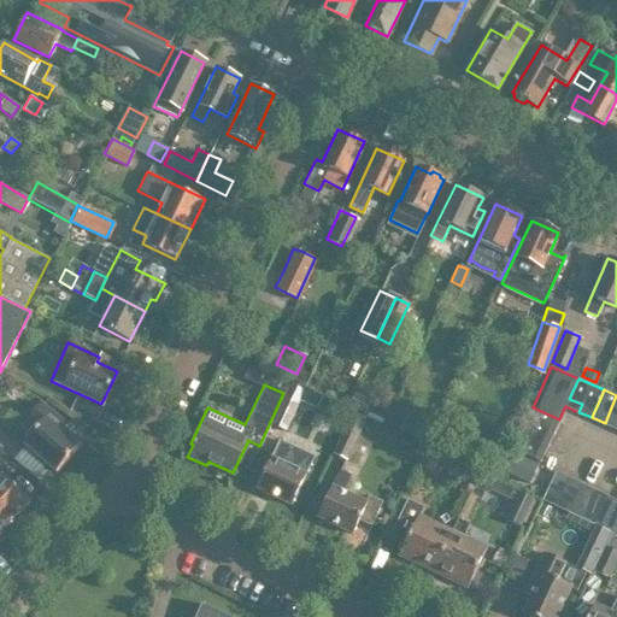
[(616,428),(616,395),(605,423),(616,428)]
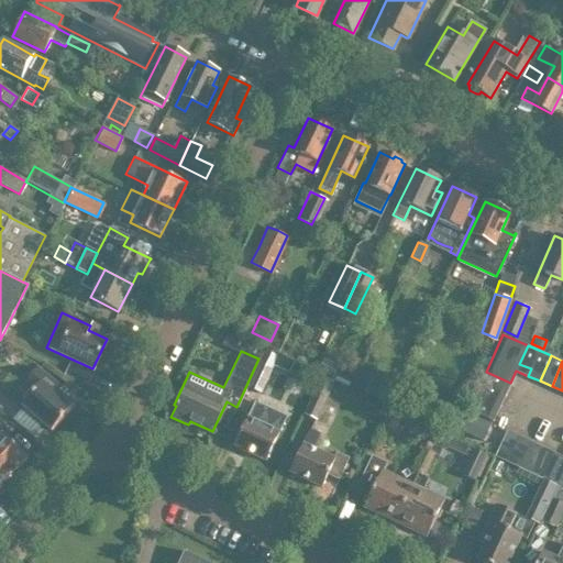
[(258,363),(246,386),(258,392),(269,367),(258,363)]
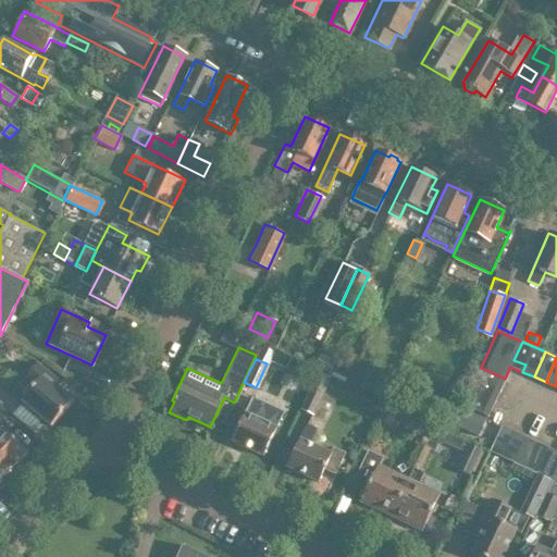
[(34,385),(22,399),(51,425),(73,400),(57,386),(60,382),(37,362),(24,378),(34,385)]
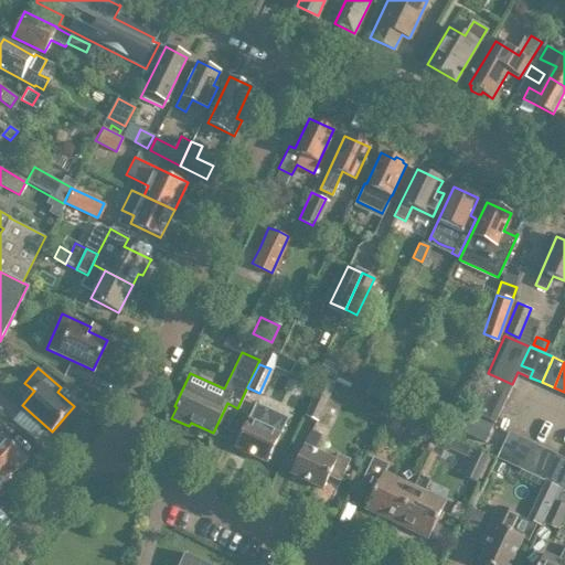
[(351,386),(371,396),(379,381),(359,371),(351,386)]
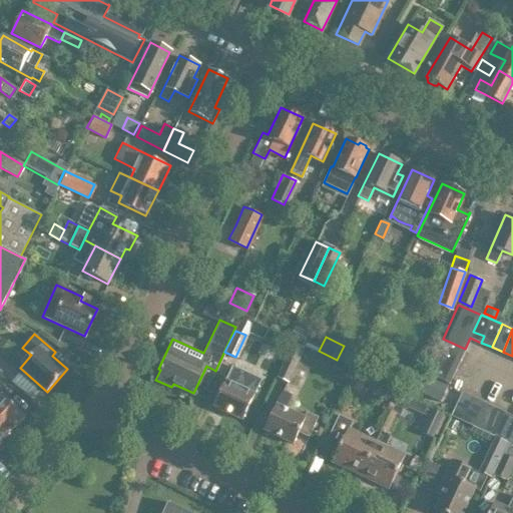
[(465,349),(443,339),(434,359),(456,369),(465,349)]
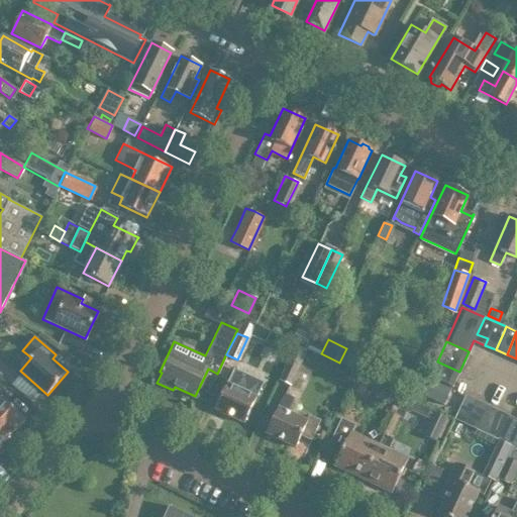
[(288,384),(303,352),(293,348),(279,379),(288,384)]
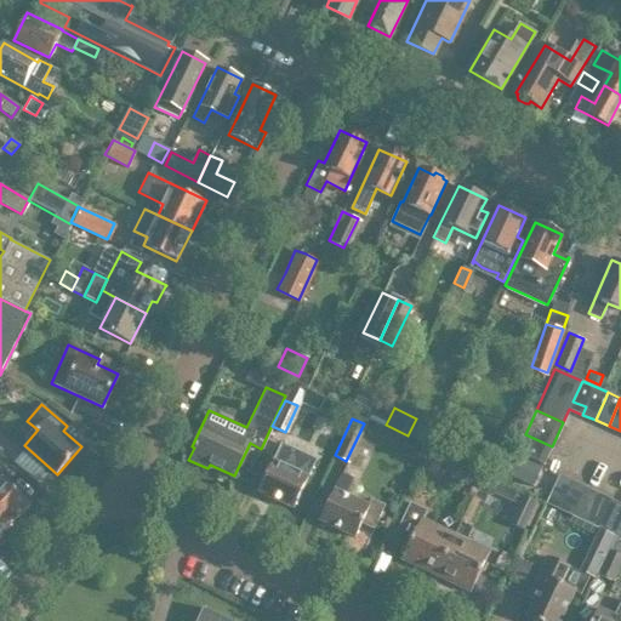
[(552,446),(525,434),(518,450),(545,462),(552,446)]
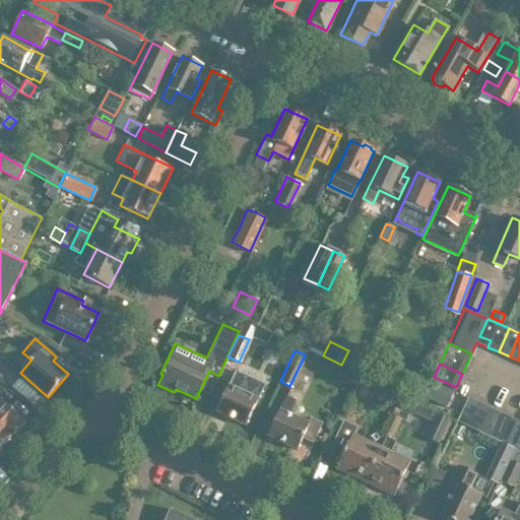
[(234,372),(215,410),(245,425),(264,384),(235,370),(234,372)]
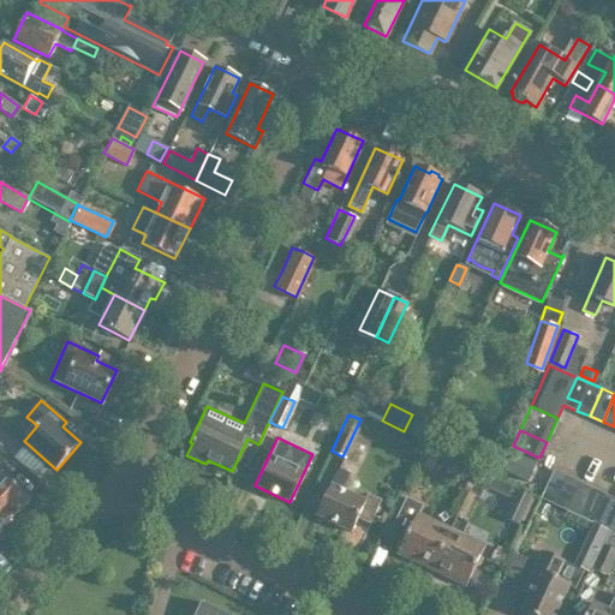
[(417,461),(431,467),(439,452),(424,445),(417,461)]
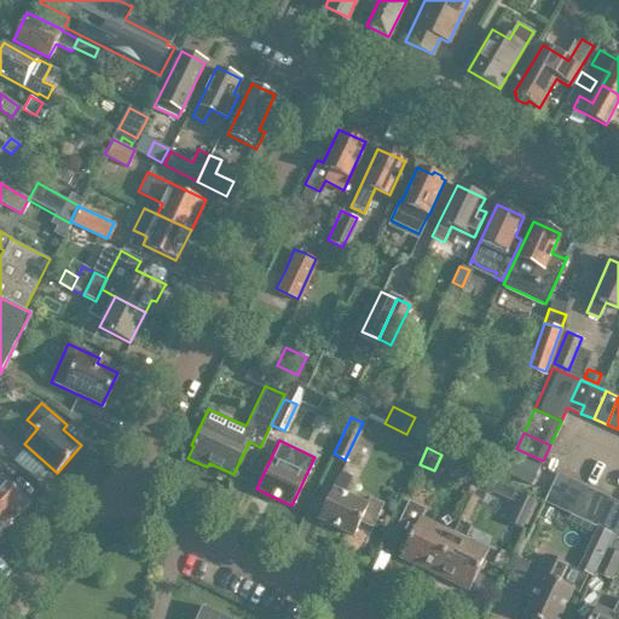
[(498,474),(509,455),(496,449),(486,468),(498,474)]
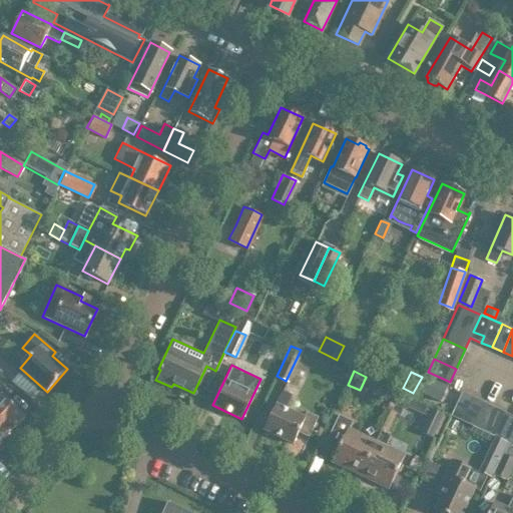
[(421,390),(443,400),(448,389),(427,379),(421,390)]
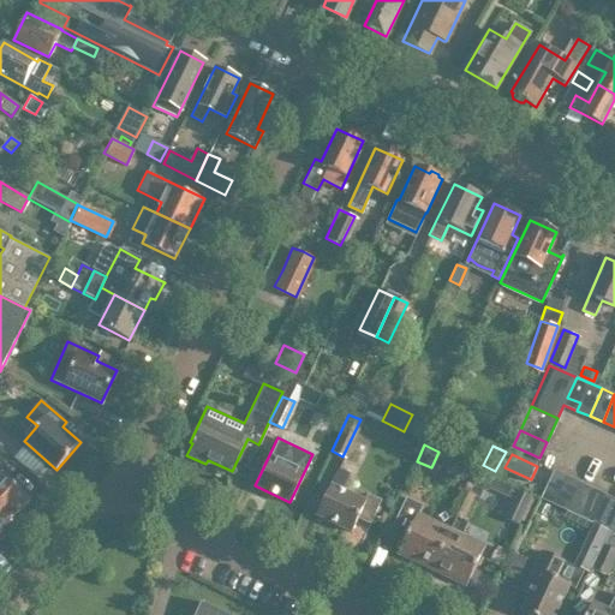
[(341,490),(348,473),(338,469),(316,514),(352,531),(359,515),(370,520),(381,496),(370,491),(365,501),(341,490)]
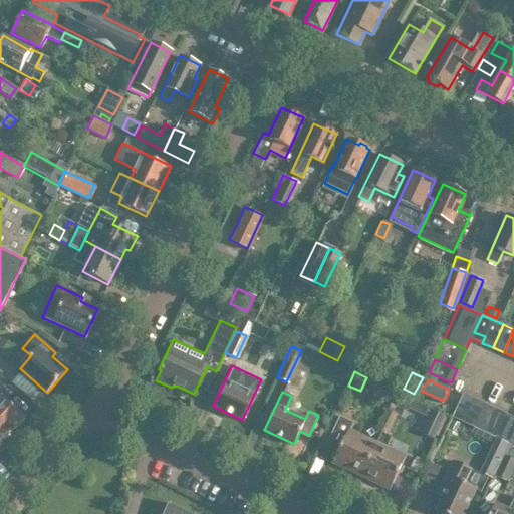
[(401,393),(393,411),(398,414),(401,415),(403,411),(409,397),(401,393)]
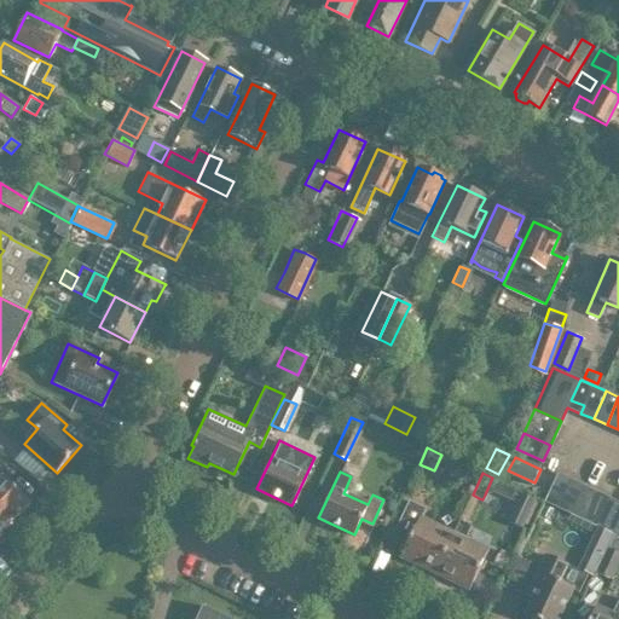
[(572,479),(559,473),(545,501),(559,508),(572,479)]
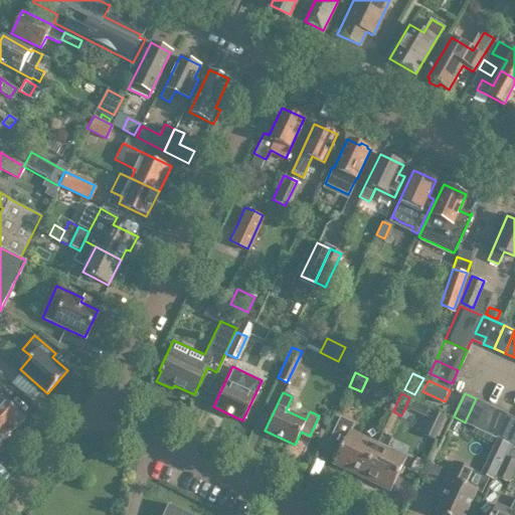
[(0,430),(7,437),(25,417),(2,395),(0,397),(0,430)]
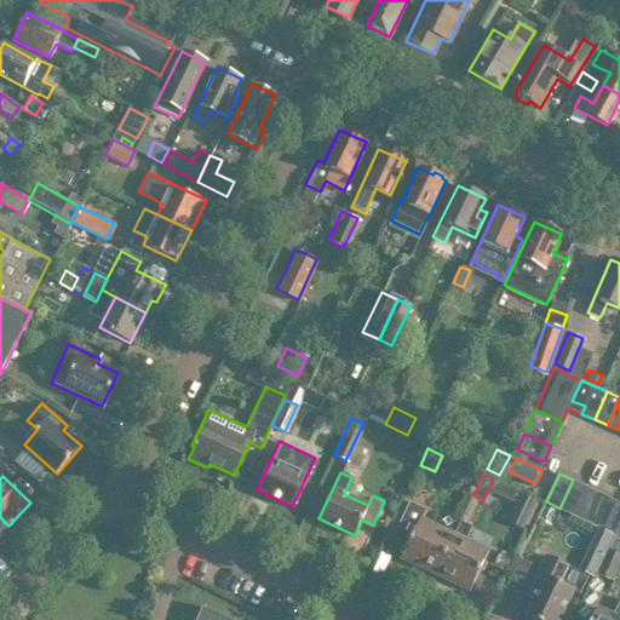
[(573,480),(560,509),(572,514),(585,486),(573,480)]
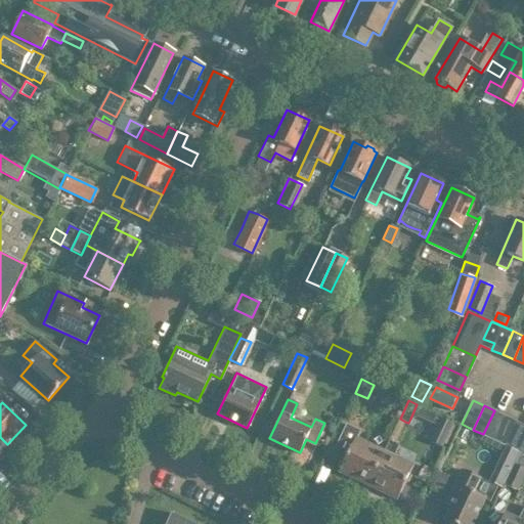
[(483,434),(494,440),(506,416),(494,410),(483,434)]
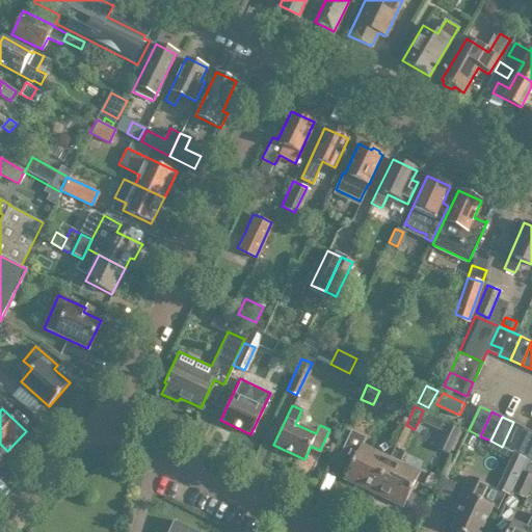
[(394,433),(406,440),(411,428),(406,425),(399,422),(394,433)]
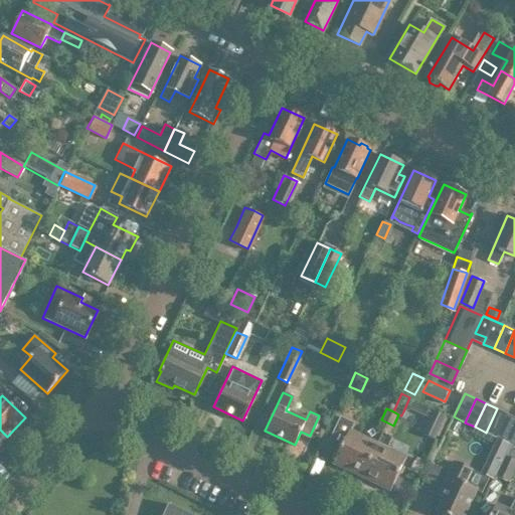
[(486,433),(497,437),(508,413),(497,408),(486,433)]
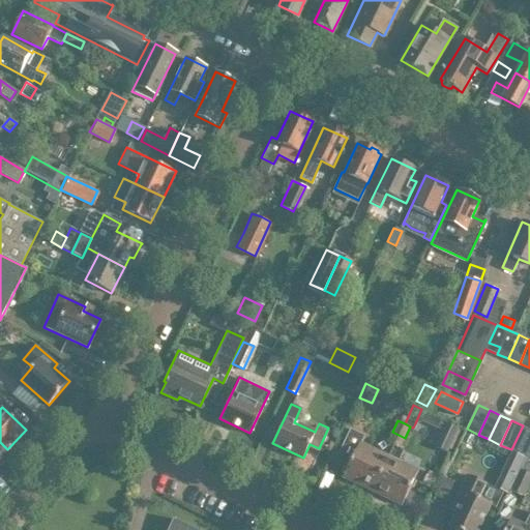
[(434,445),(446,451),(457,428),(444,421),(434,445)]
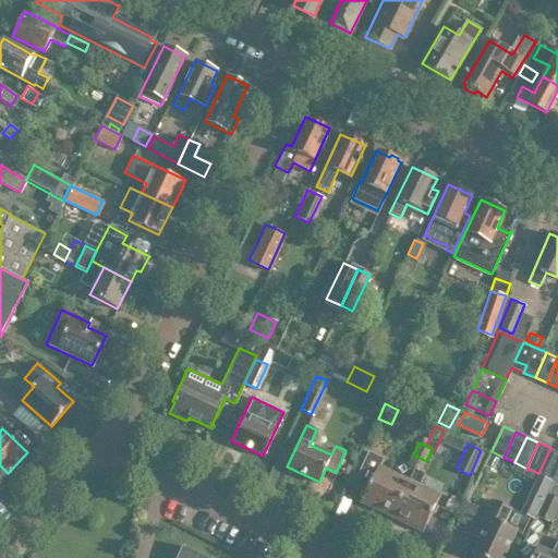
[(550,480),(557,462),(557,451),(550,448),(538,473),(550,480)]
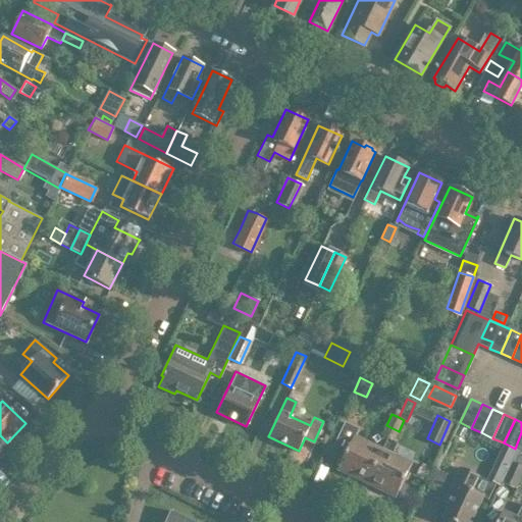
[(331,449),(345,455),(338,469),(367,482),(383,449),(354,435),(358,426),(345,420),(331,449)]
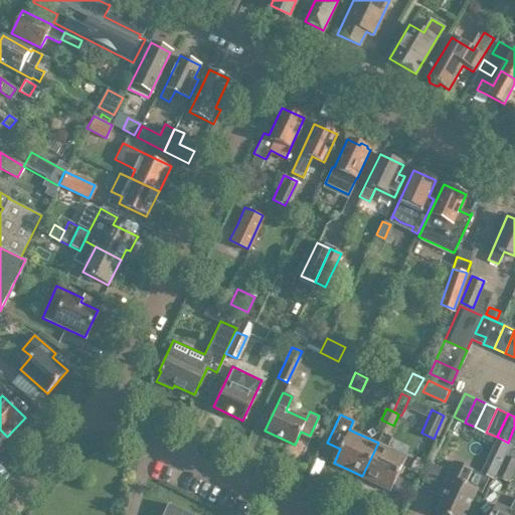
[(393,425),(381,419),(377,428),(383,432),(388,435),(393,425)]
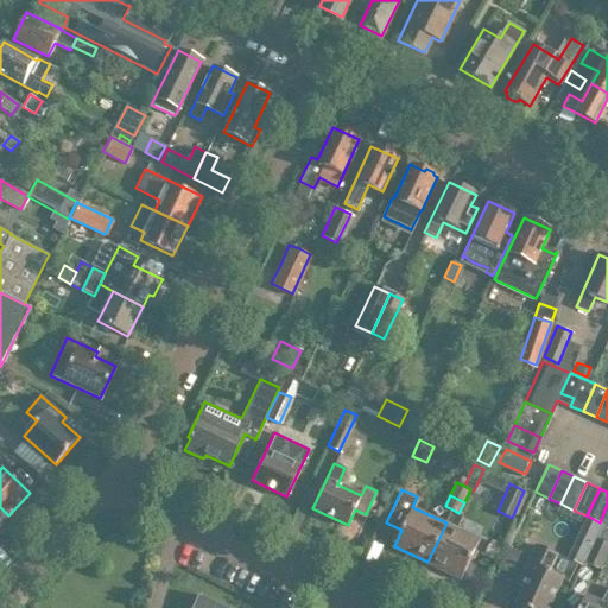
[(453,510),(447,523),(428,562),(462,577),(480,539),(457,529),(463,515),(458,513),(453,510)]
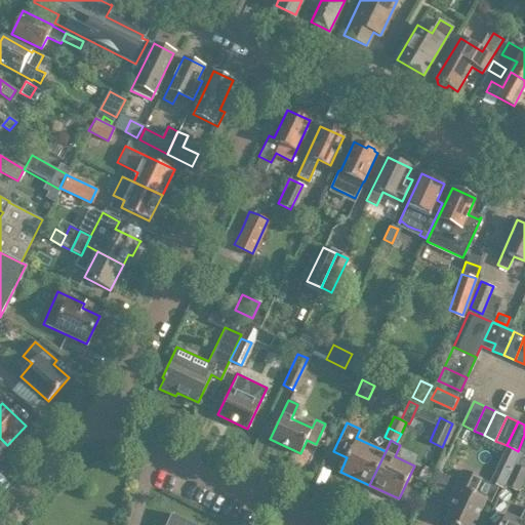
[(524,468),(524,462),(519,459),(516,466),(524,470),(524,468)]
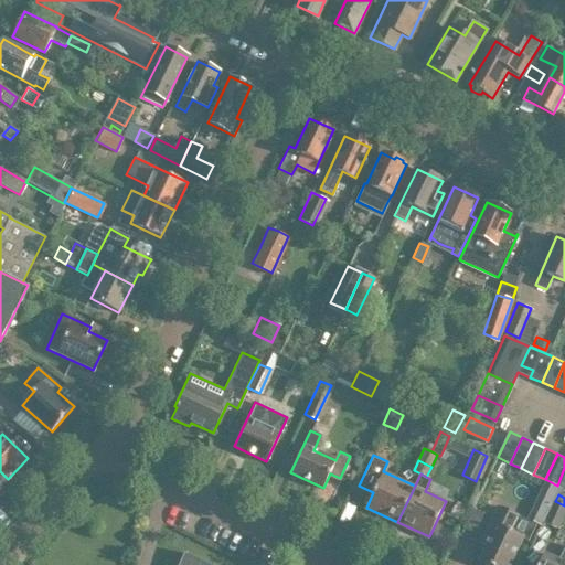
[(564,505),(555,501),(545,521),(556,526),(564,507),(564,505)]
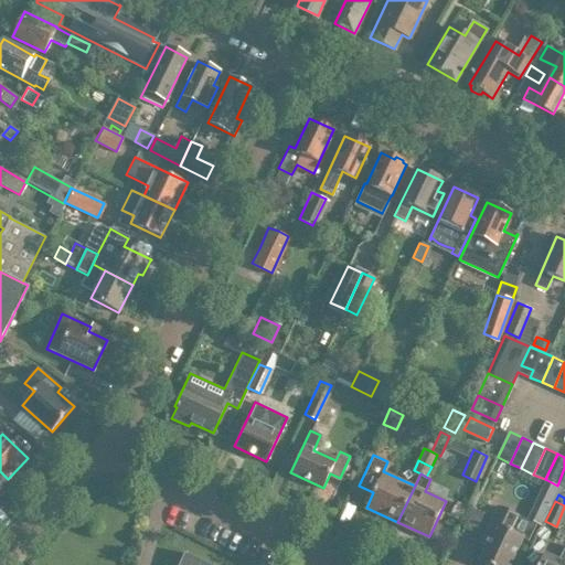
[(484,535),(489,537),(478,561),(487,564),(509,564),(523,537),(529,541),(536,524),(498,505),(484,535)]
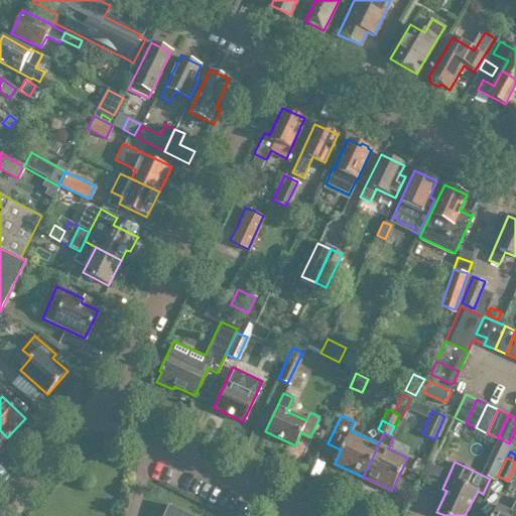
[(491,515),(515,515),(515,498),(510,511),(496,505),(491,515)]
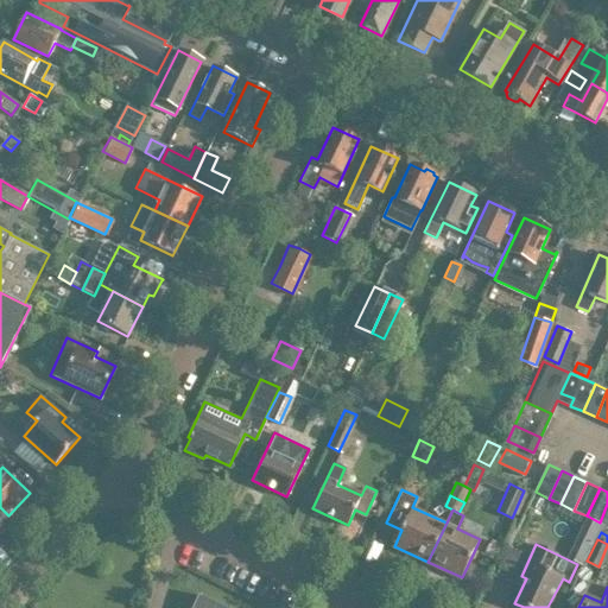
[(228,607),(197,594),(191,607),(228,607)]
